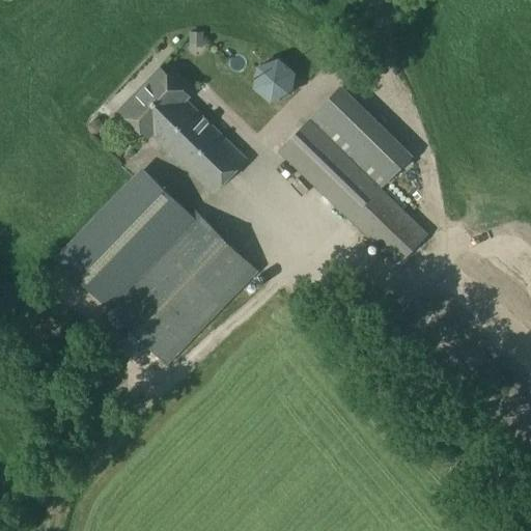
[(271,105),(291,96),(296,74),(279,59),(257,66),(253,89),(271,105)]
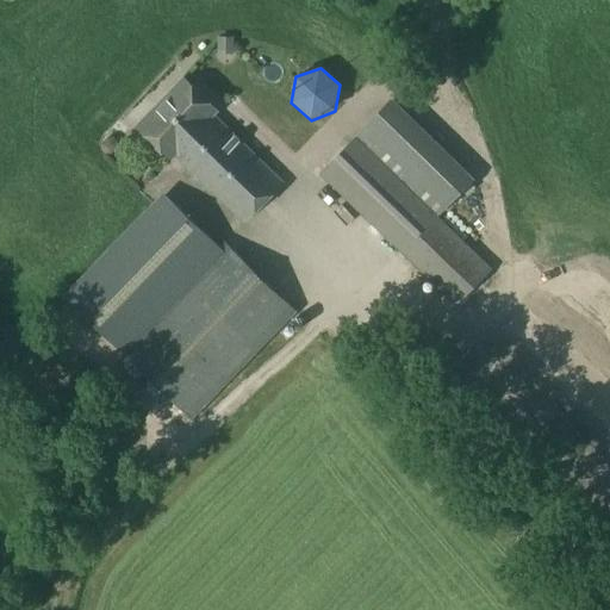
[(175,156),(243,223),(281,184),(212,116),(216,112),(182,80),(137,126),(172,160),(175,156)]
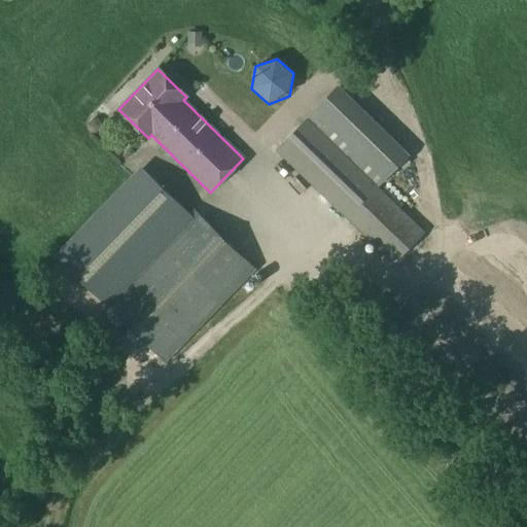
[(0,80),(0,104),(12,94),(0,80)]
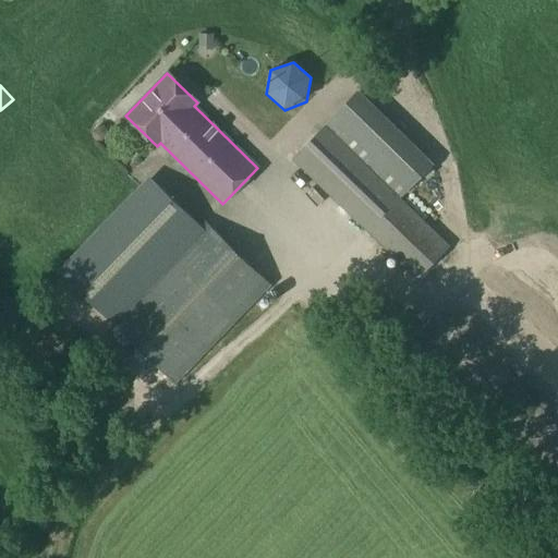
[(417,280),(449,247),(399,198),(429,168),(354,95),(292,159),(417,280)]
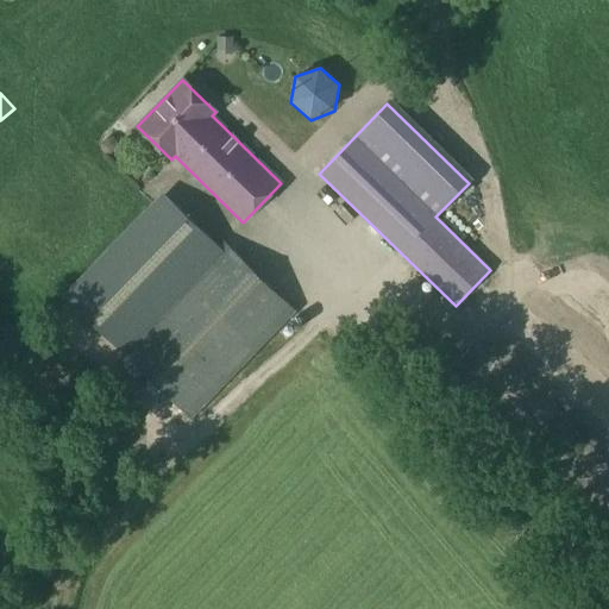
[(157,167),(148,173),(162,192),(171,186),(157,167)]
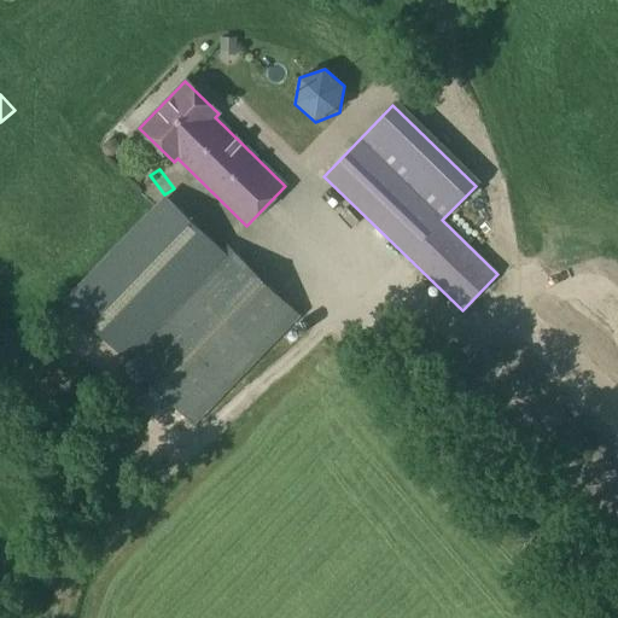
[(112,216),(123,226),(145,198),(134,190),(112,216)]
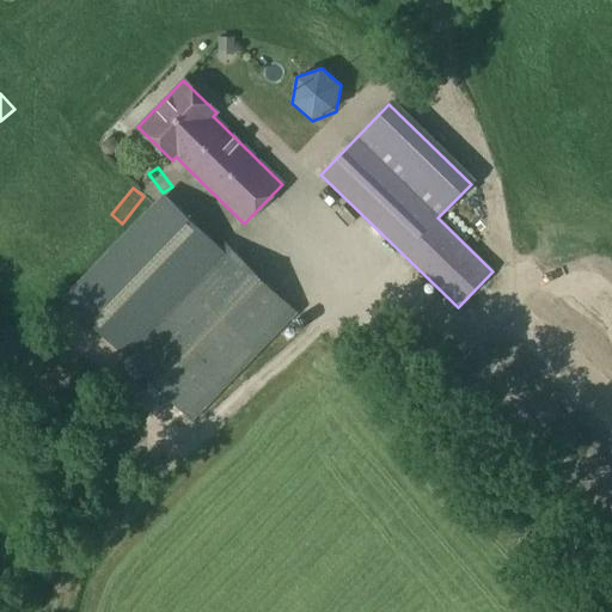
[(152,317),(220,249),(167,199),(68,303),(118,350),(152,317)]
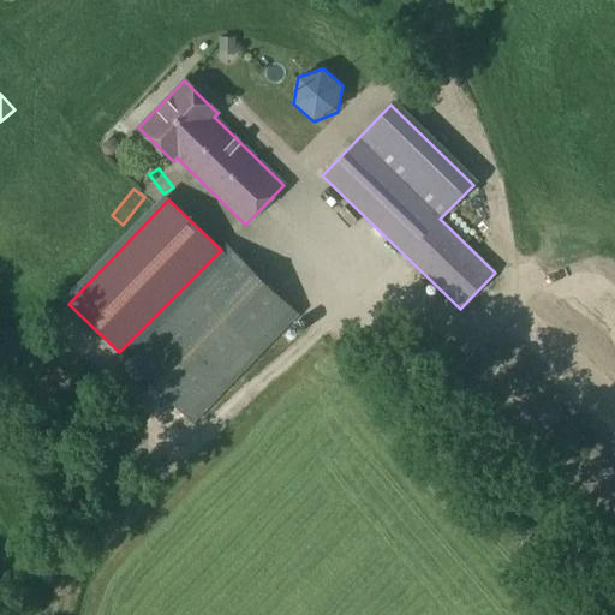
[(298,316),(226,245),(221,250),(153,318),(119,352),(193,424),(298,316)]
